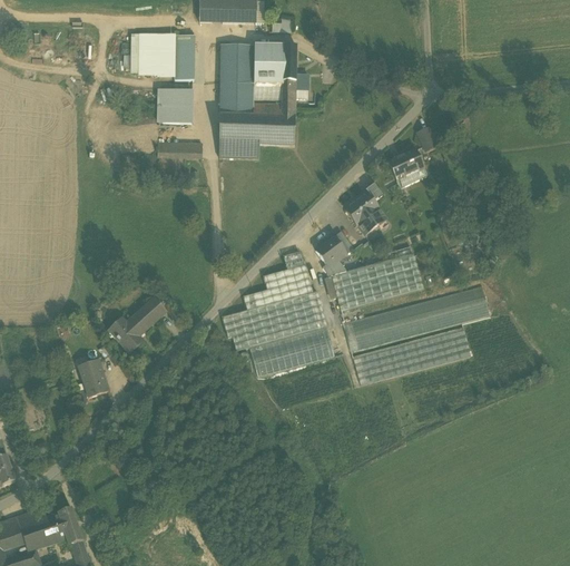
[(199,0),(199,22),(254,22),(255,0),(199,0)]
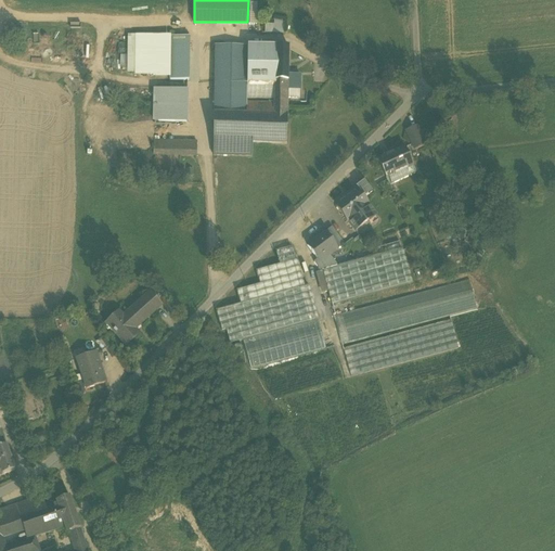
[(266,17),(266,29),(282,29),(282,17),(266,17)]
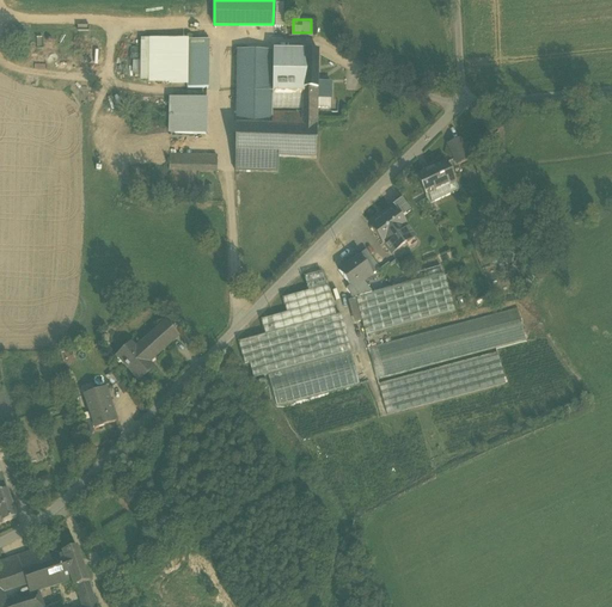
[(188,36),(141,35),(141,80),(188,81),(188,36)]
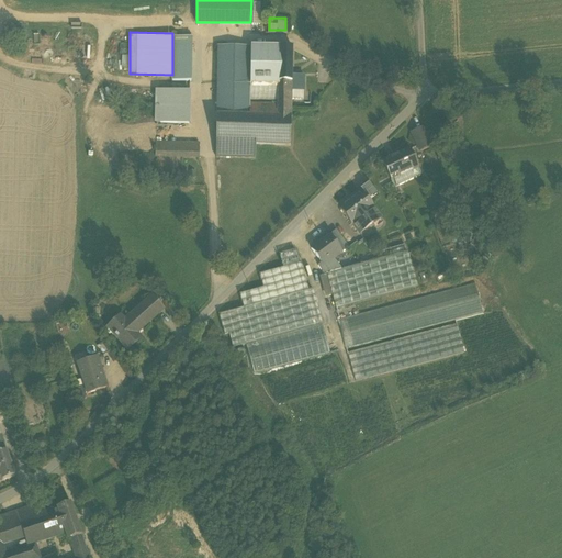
[(172,33),(172,75),(191,75),(191,33),(172,33)]
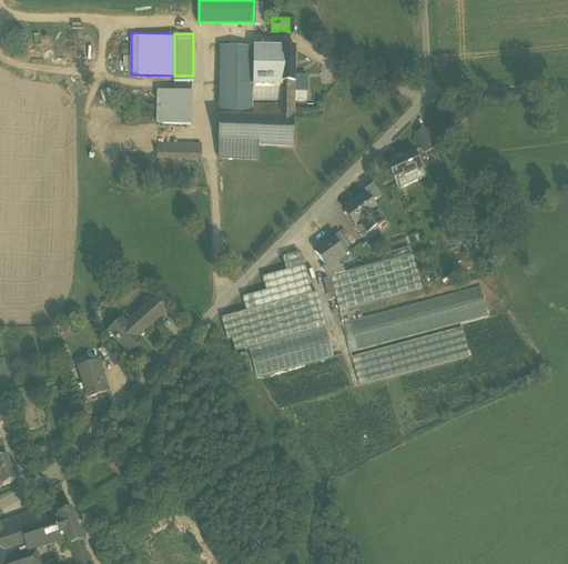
[(220,43),(217,157),(257,157),(257,142),(294,143),(295,44),(220,43)]
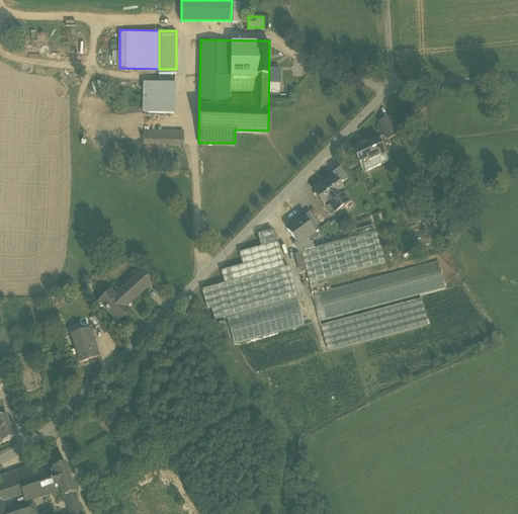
[(175,81),(143,80),(142,109),(174,110),(175,81)]
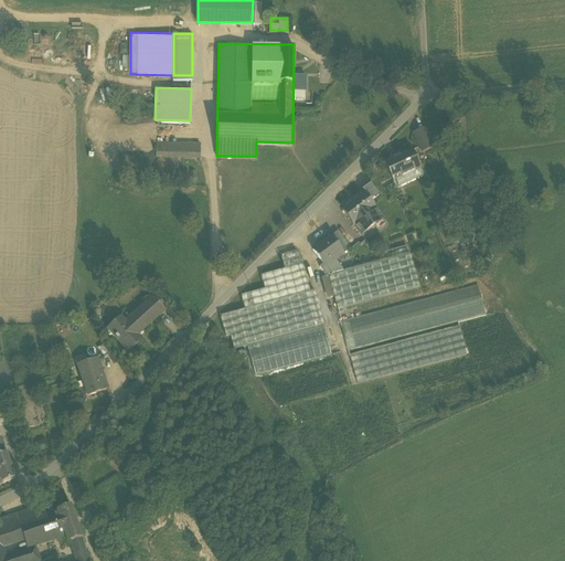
[(413,129),(422,149),(435,144),(426,124),(413,129)]
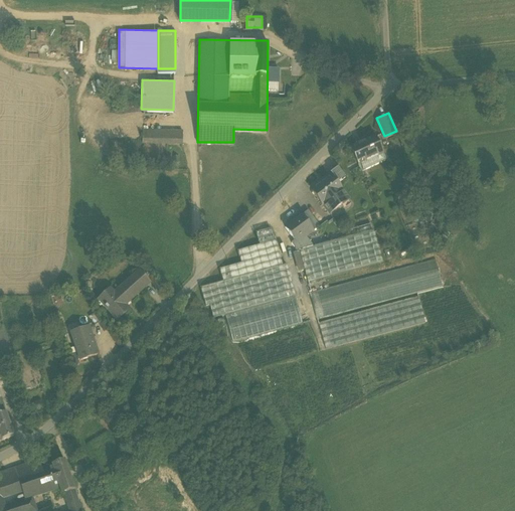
[(181,127),(143,127),(143,141),(181,142),(181,127)]
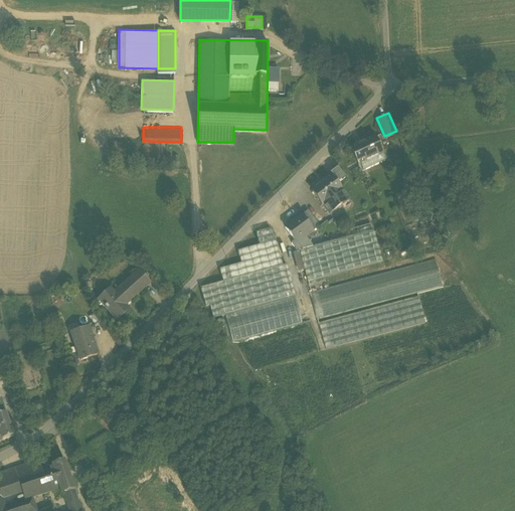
[(368,138),(364,140),(363,138),(355,142),(356,144),(350,147),(355,159),(355,158),(357,163),(382,151),(375,135),(368,138)]
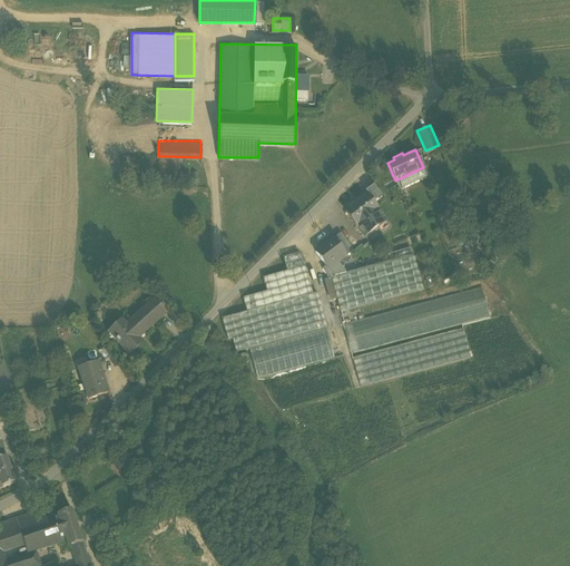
[(375,184),(365,189),(374,201),(383,195),(375,184)]
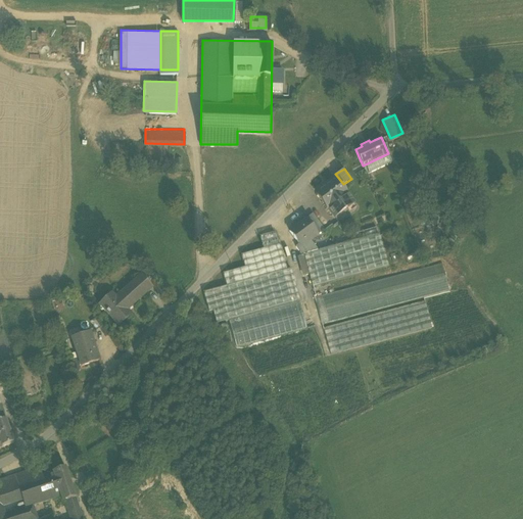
[(343,184),(335,174),(335,175),(329,179),(328,180),(329,182),(317,190),(328,205),(347,191),(343,184)]
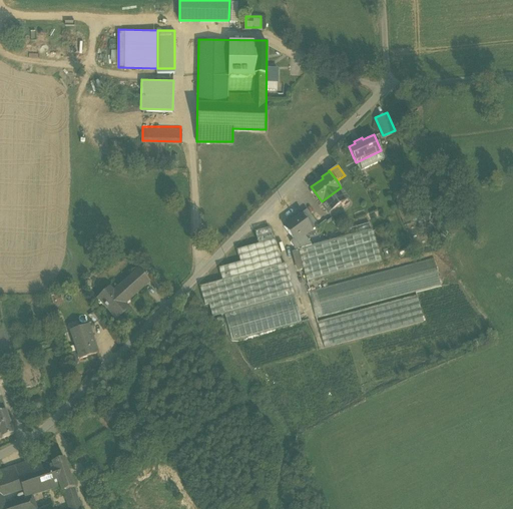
[(341,187),(322,201),(328,209),(340,200),(339,199),(345,195),(346,196),(347,196),(341,187)]
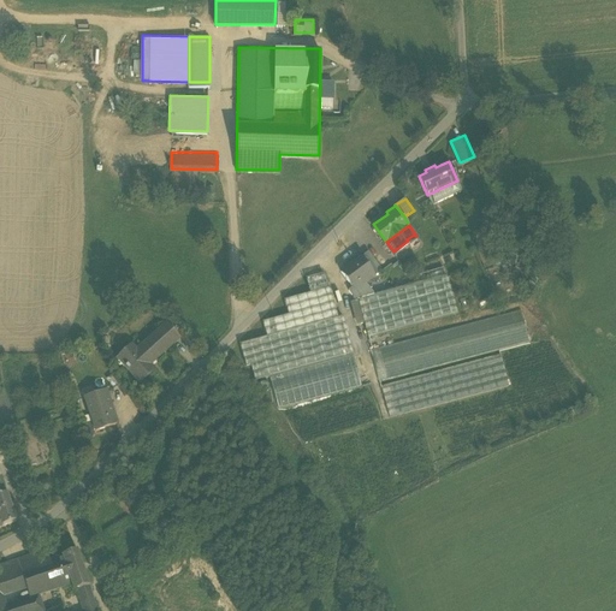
[(342,270),(356,288),(375,273),(361,255),(342,270)]
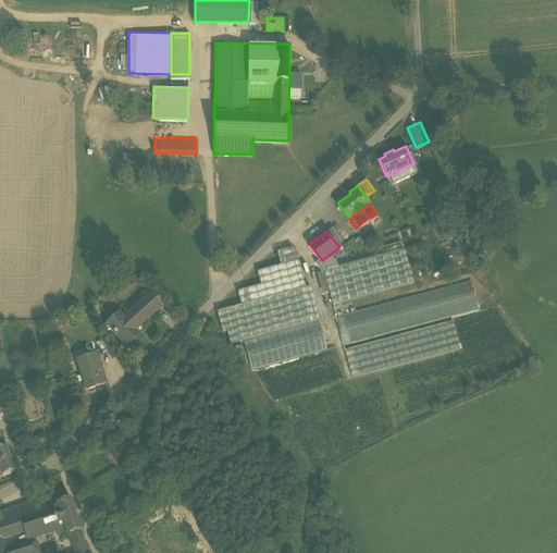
[(403,248),(317,270),(319,280),(326,278),(333,302),(411,281),(403,248)]
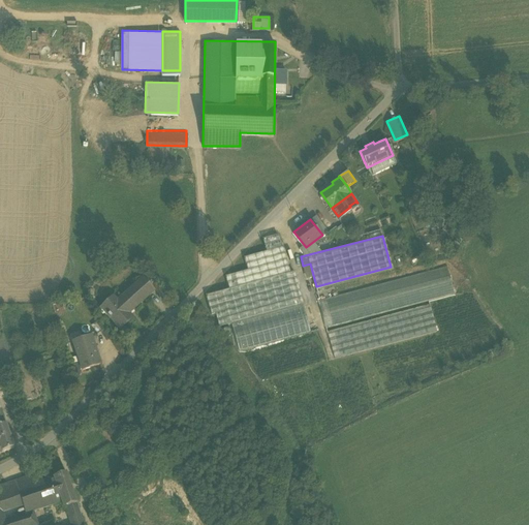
[(283,245),(244,255),(247,268),(225,274),(228,287),(289,271),(283,245)]
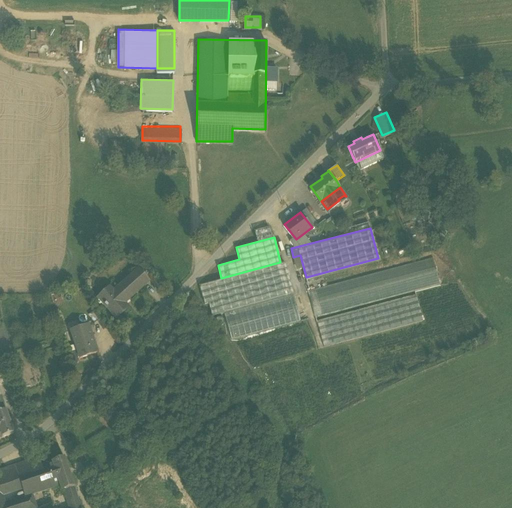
[(434,256),(309,285),(322,341),(423,318),(416,286),(440,281),(434,256)]
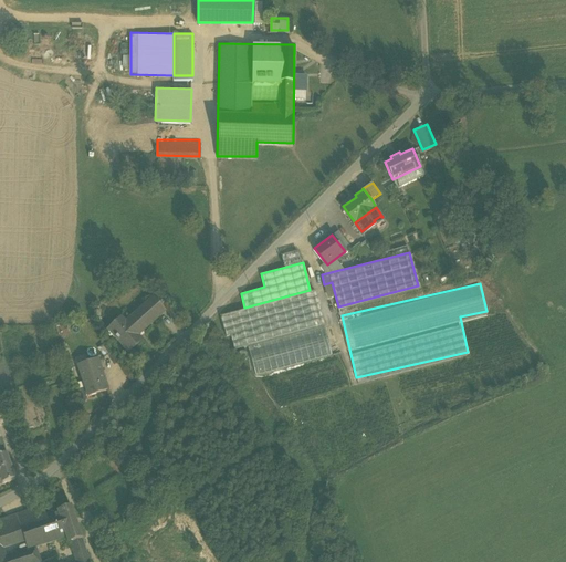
[(244,308),(220,314),(226,335),(230,334),(234,347),(247,344),(324,323),(314,288),(310,290),(244,308)]
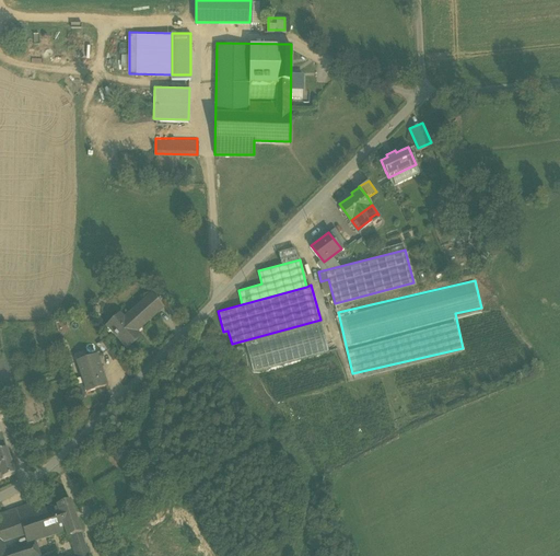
[(146,297),(120,320),(116,314),(107,322),(117,333),(120,329),(130,340),(140,332),(136,328),(153,313),(158,310),(146,297)]
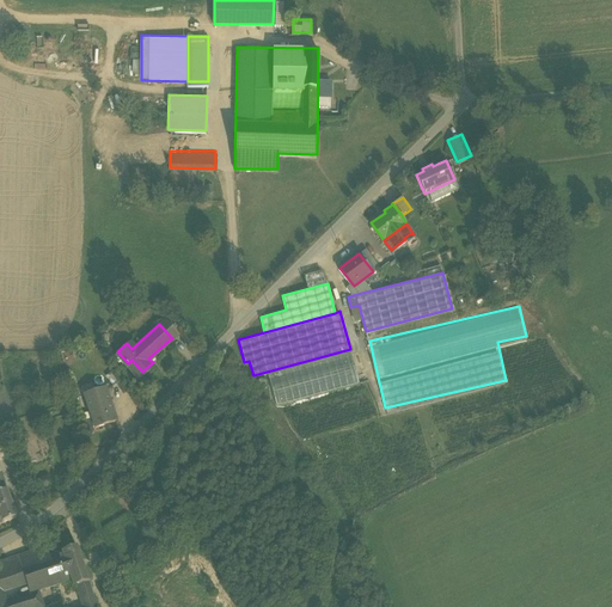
[(350,349),(267,372),(276,403),(359,381),(350,349)]
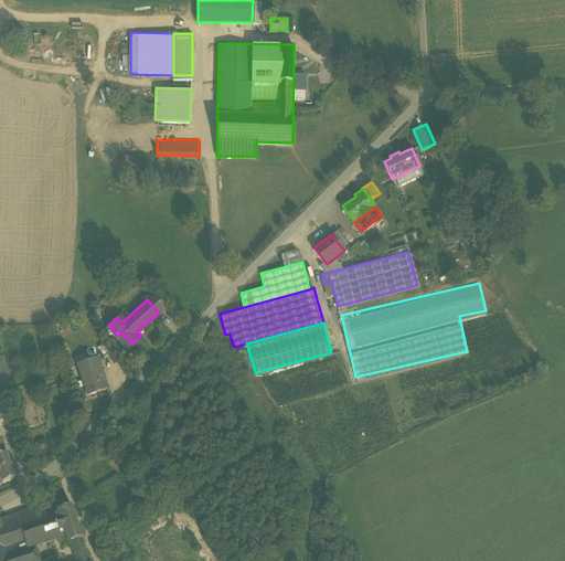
[(117,357),(105,338),(98,343),(104,352),(108,350),(114,359),(117,357)]
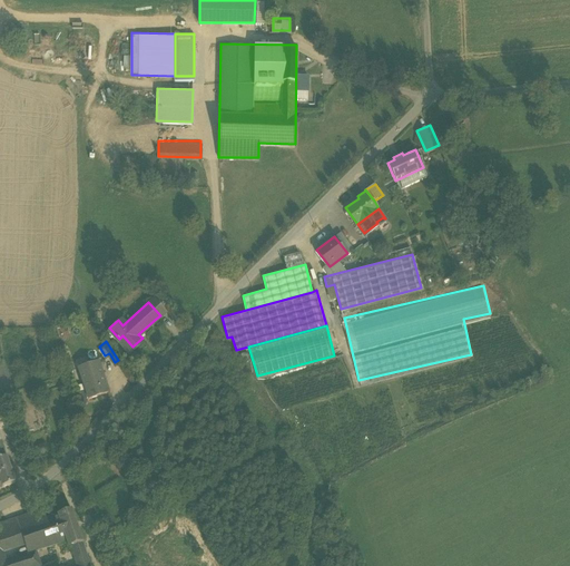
[(3,361),(0,361),(0,384),(1,390),(12,387),(3,361)]
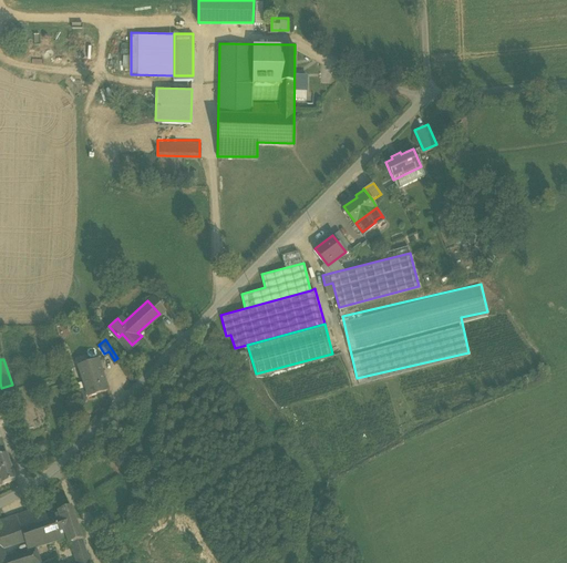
[(107,388),(98,359),(79,366),(89,395),(107,388)]
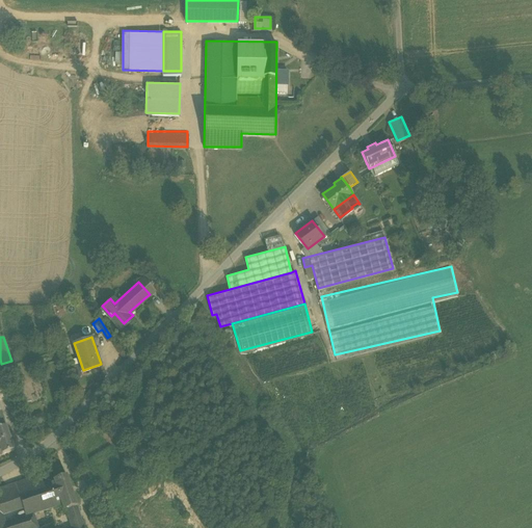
[(0,425),(0,451),(15,447),(6,423),(0,425)]
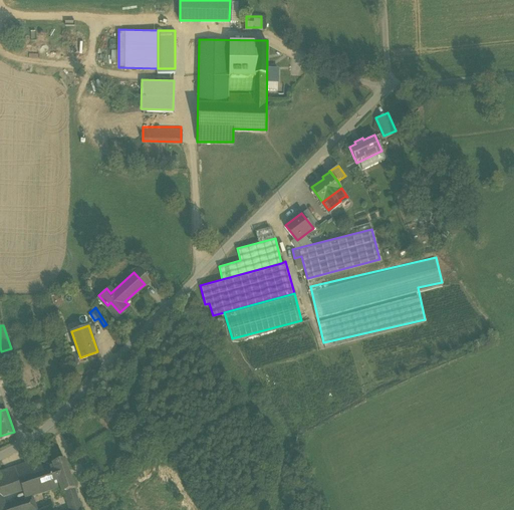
[(39,457),(14,465),(25,497),(54,488),(45,463),(41,465),(39,457)]
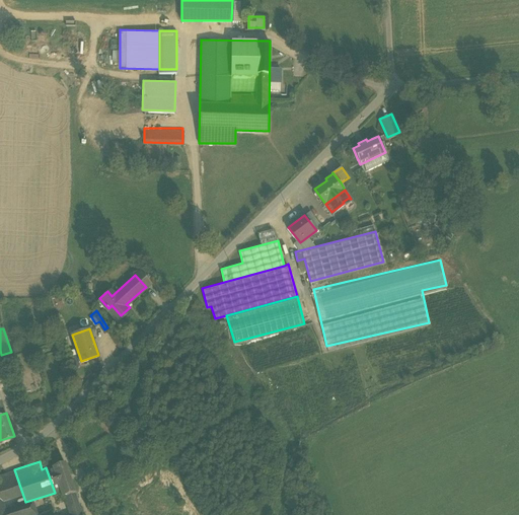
[(65,461),(46,467),(55,493),(62,491),(64,496),(75,492),(65,461)]
